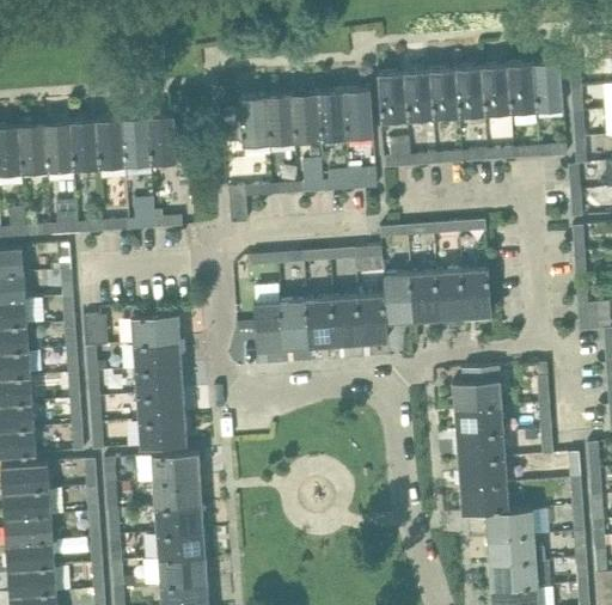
[(537,114),(563,112),(560,63),(533,66),(537,114)]
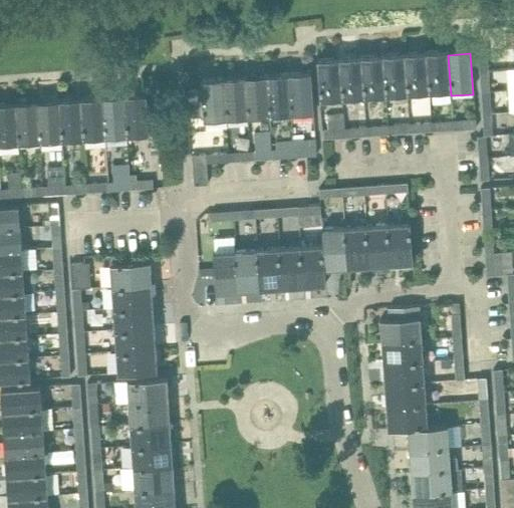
[(487,53),(484,53),(477,53),(479,76),(488,75),(487,53)]
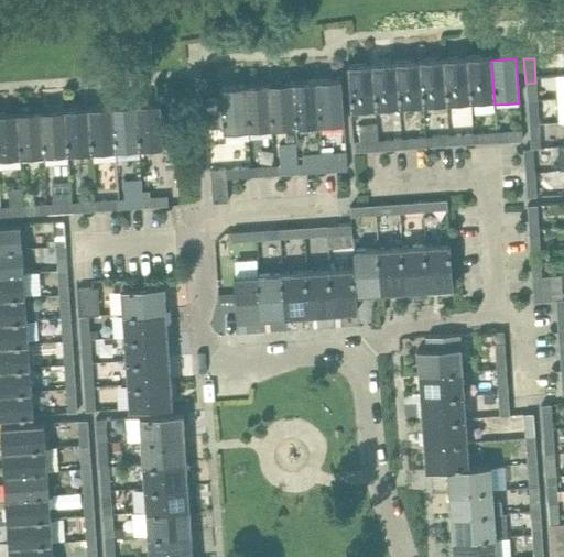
[(472,107),(495,105),(491,61),(468,63),(472,107)]
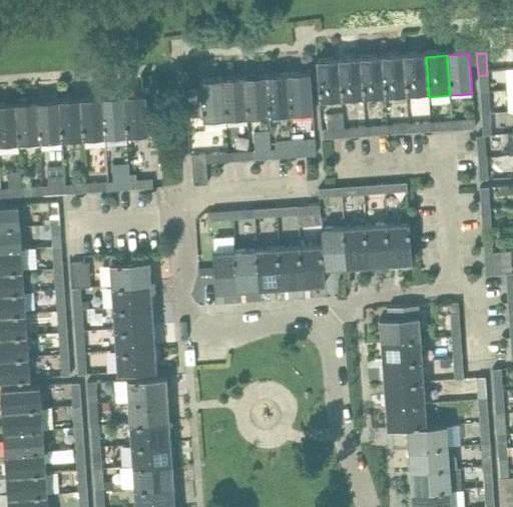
[(420,97),(429,97),(426,57),(404,58),(407,98),(420,97)]
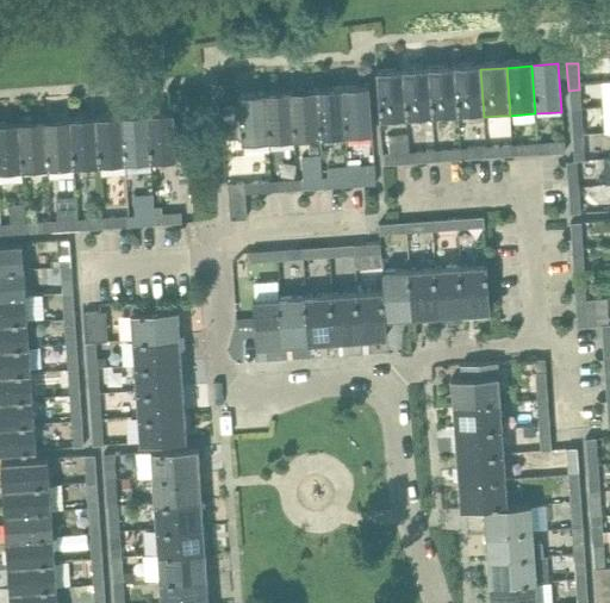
[(458,119),(484,117),(480,69),(454,72),(458,119)]
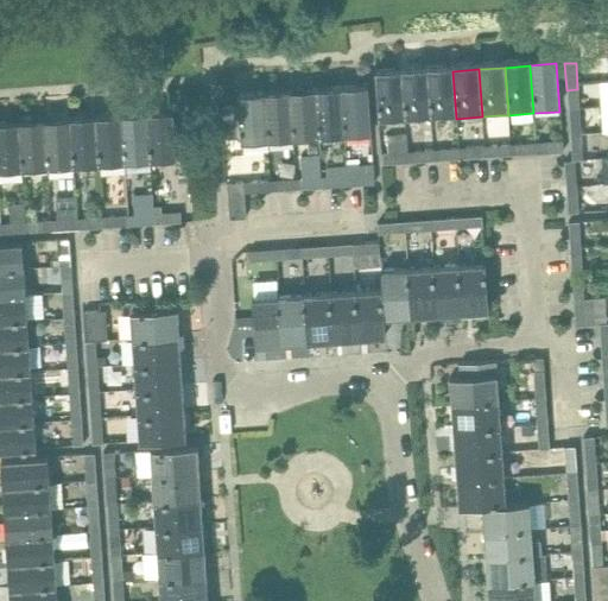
[(430,120),(456,119),(453,71),(426,73),(430,120)]
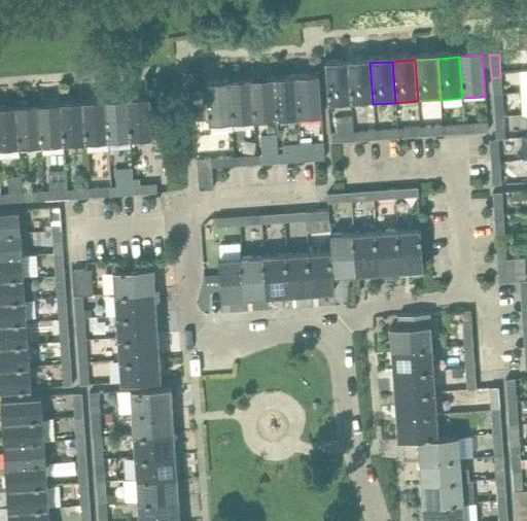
[(352,106),(373,104),(370,63),(349,65),(352,106)]
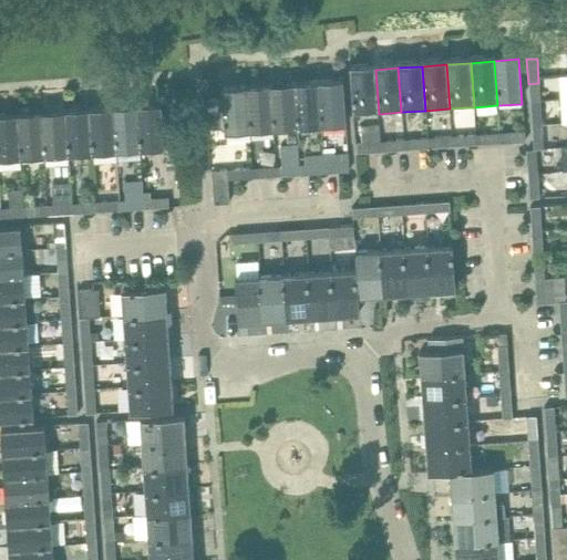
[(353,115),(379,114),(375,70),(350,71),(353,115)]
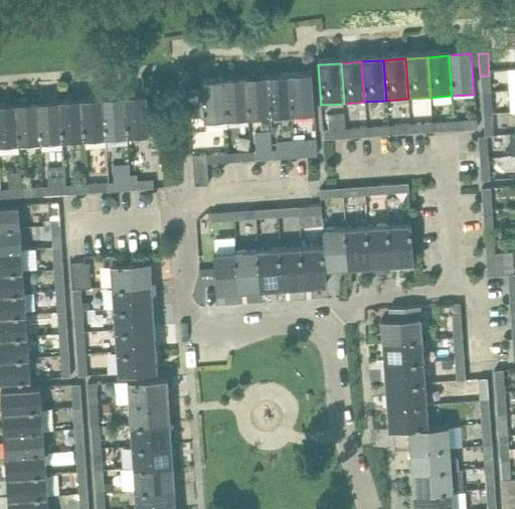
[(292,118),(315,117),(312,76),(311,77),(289,79),(292,118)]
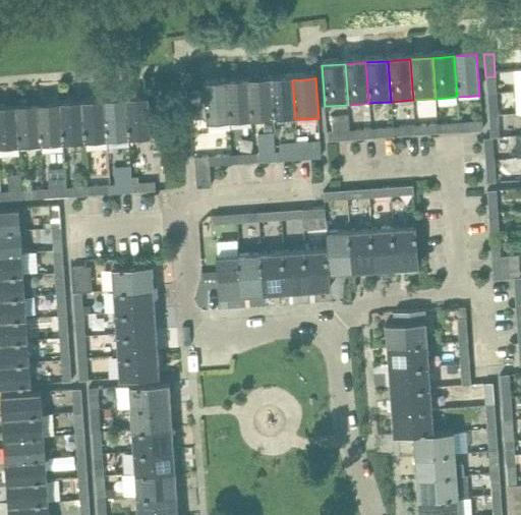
[(273,121),(295,119),(292,80),(270,81),(273,121)]
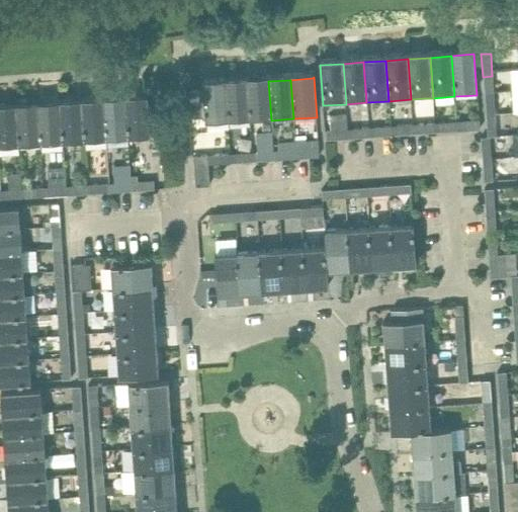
[(250,121),(271,120),(268,81),(247,82),(250,121)]
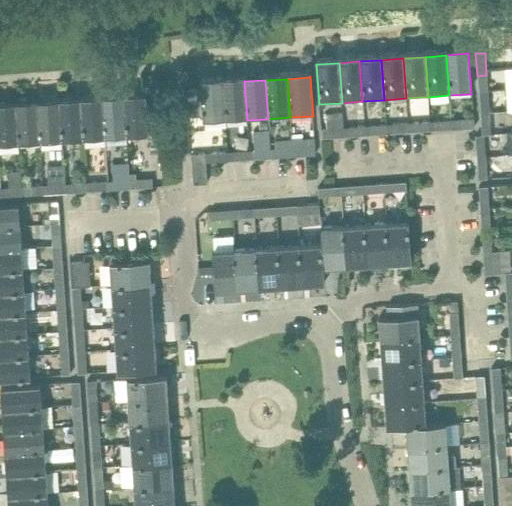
[(488,96),(487,80),(478,81),(479,97),(488,96)]
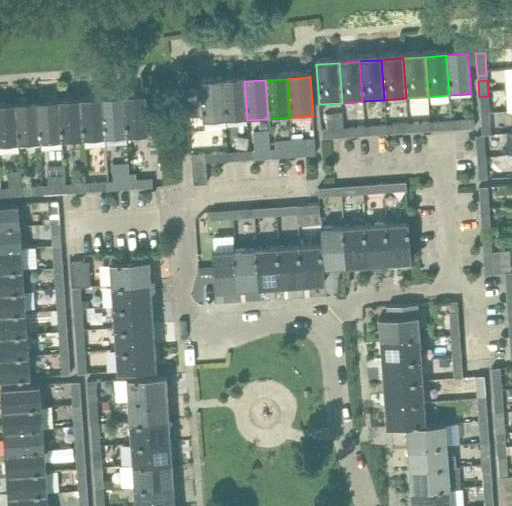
[(225,122),(247,120),(244,81),(223,83),(225,122)]
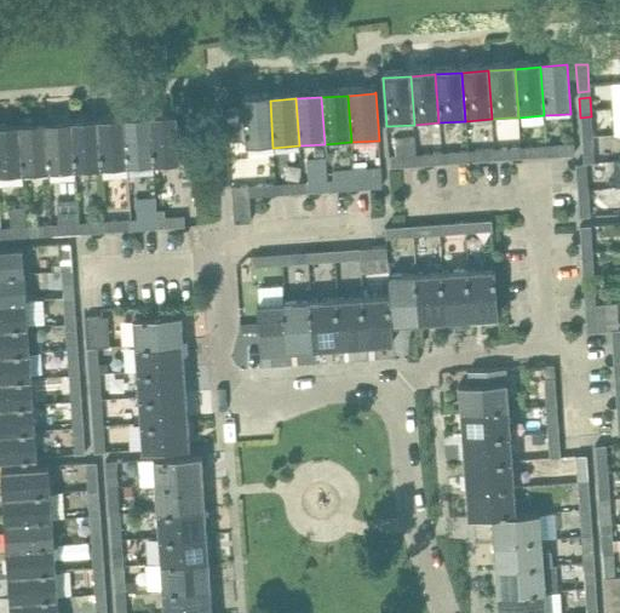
[(273,148),(270,101),(245,102),(244,102),(244,114),(227,115),(229,147),(246,145),(246,150),(273,148)]
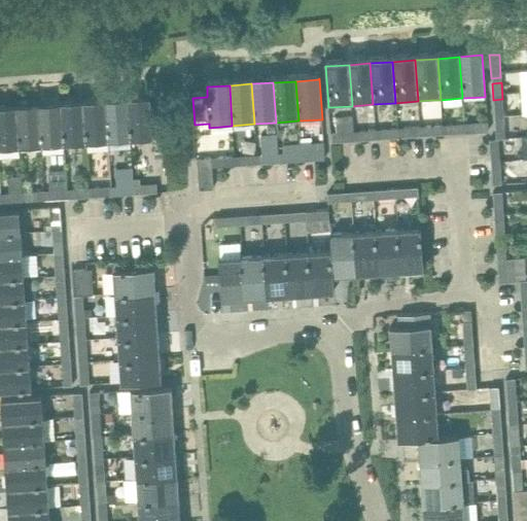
[(128,103),(130,143),(153,142),(150,101),(128,103)]
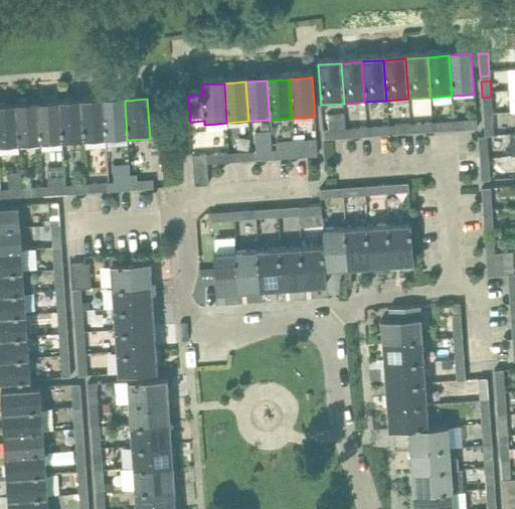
[(125,101),(103,102),(106,142),(127,140),(125,101)]
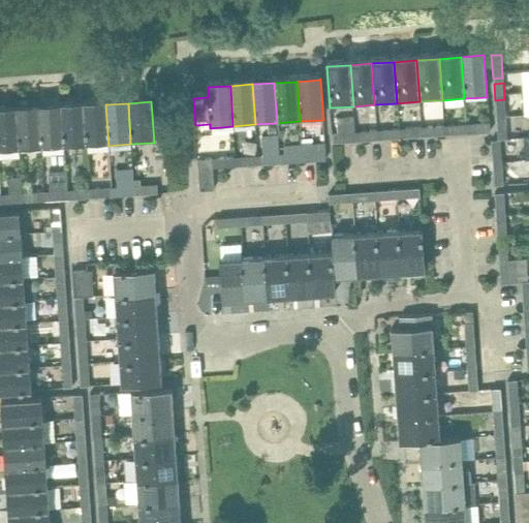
[(87,147),(109,146),(105,104),(84,105),(87,147)]
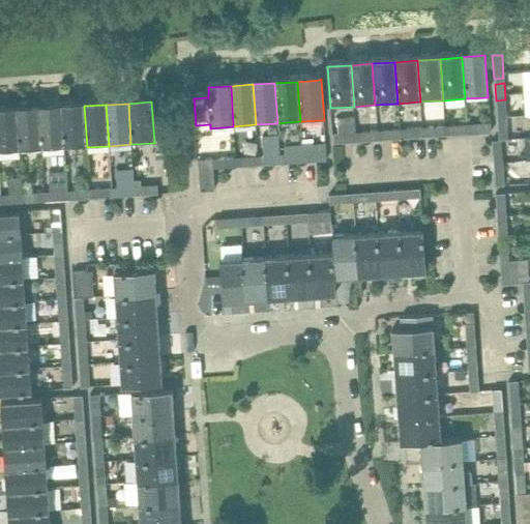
[(65,149),(87,147),(84,106),(62,108),(65,149)]
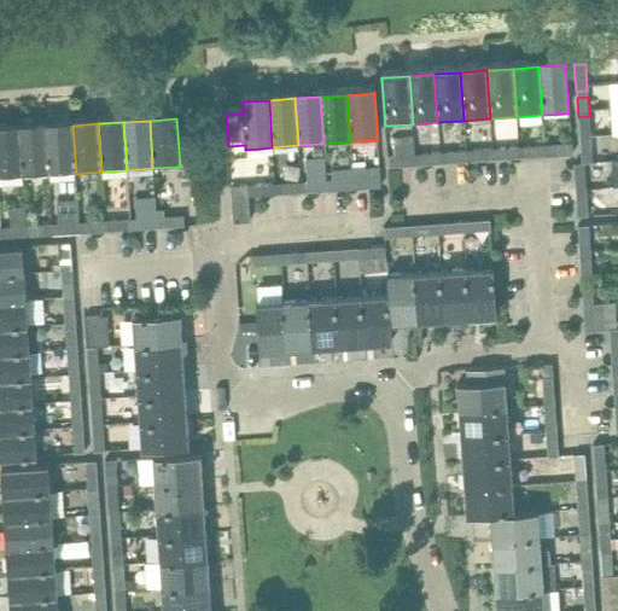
[(578,123),(581,144),(592,144),(590,123),(578,123)]
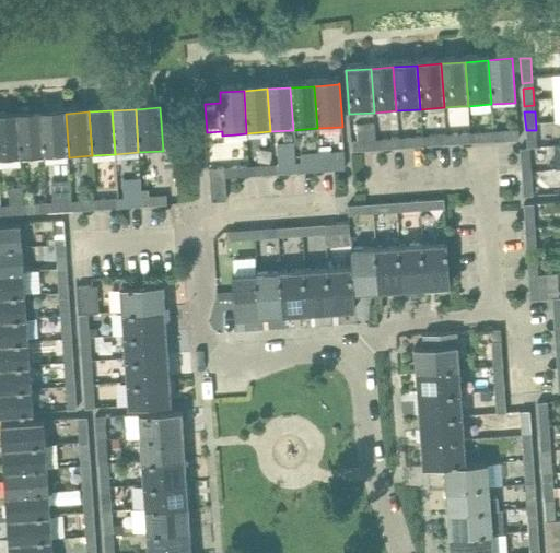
[(45,159),(69,157),(66,114),(42,115),(45,159)]
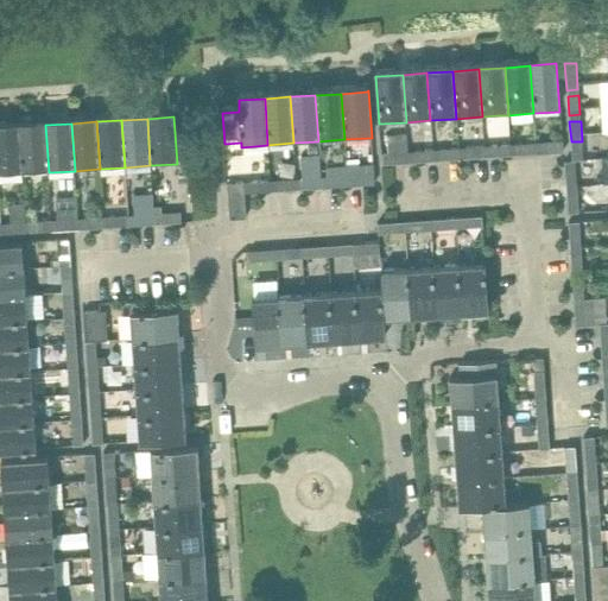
[(23,175),(49,172),(45,125),(20,127),(23,175)]
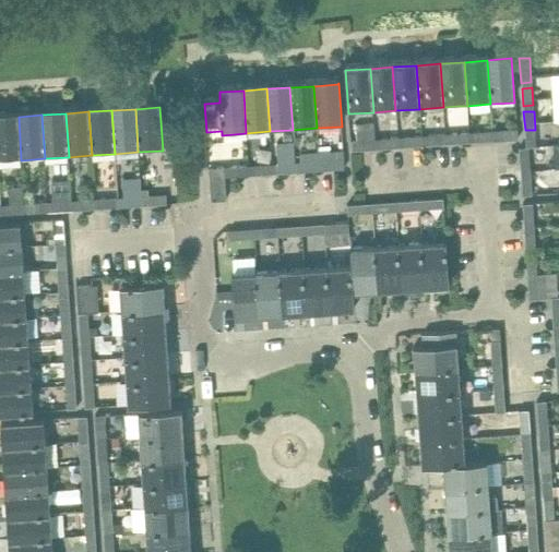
[(0,160),(21,160),(19,117),(0,118),(0,160)]
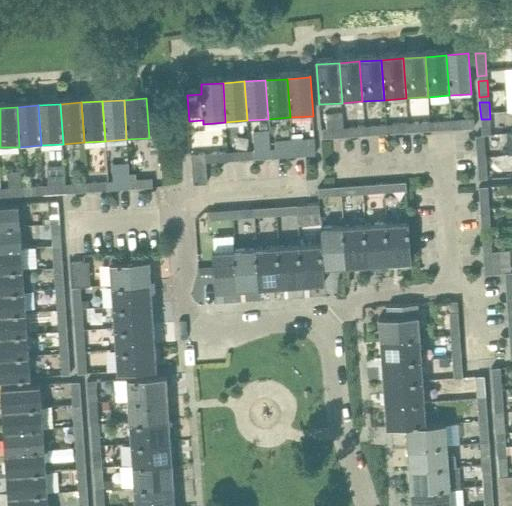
[(322,144),(345,142),(344,132),(343,118),(327,119),(328,134),(322,134),(322,144)]
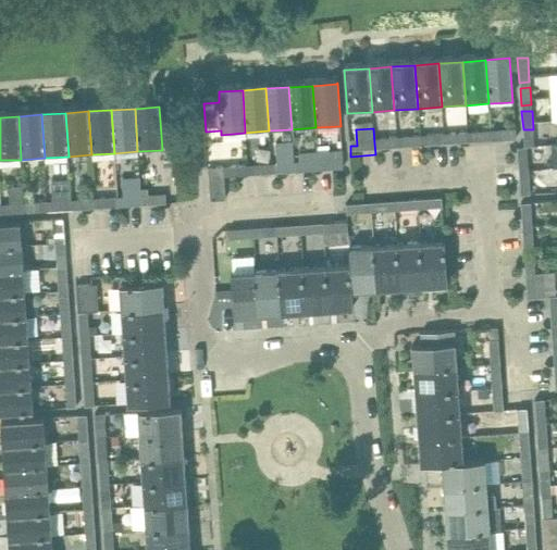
[(496,136),(497,146),(517,145),(516,134),(496,136)]
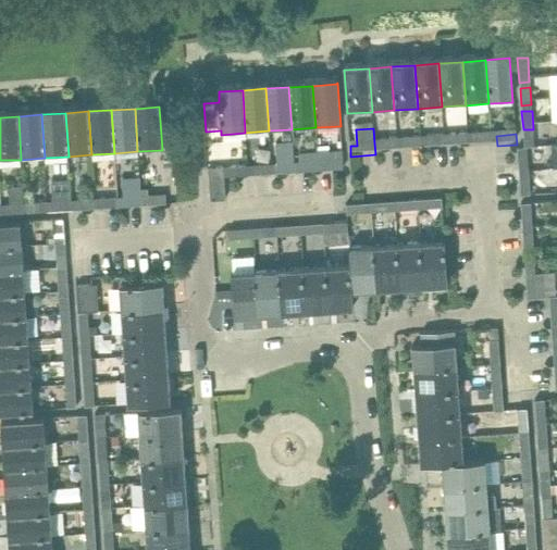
[(535,152),(533,135),(523,136),(524,153),(528,153),(528,152),(535,152)]
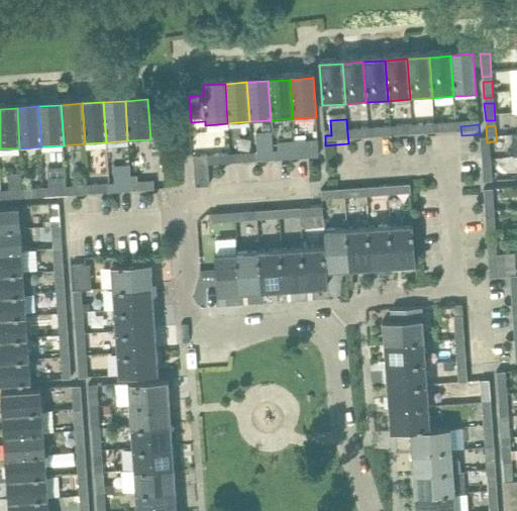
[(455,135),(455,126),(439,127),(440,136),(455,135)]
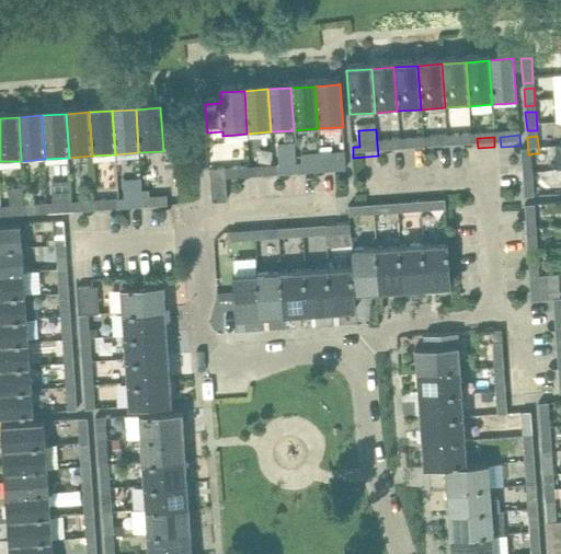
[(471,149),(471,138),(453,140),(454,150),(471,149)]
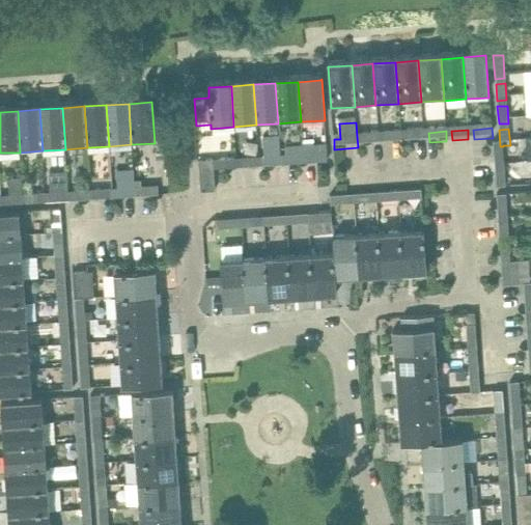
[(423,142),(423,133),(406,134),(407,144),(423,142)]
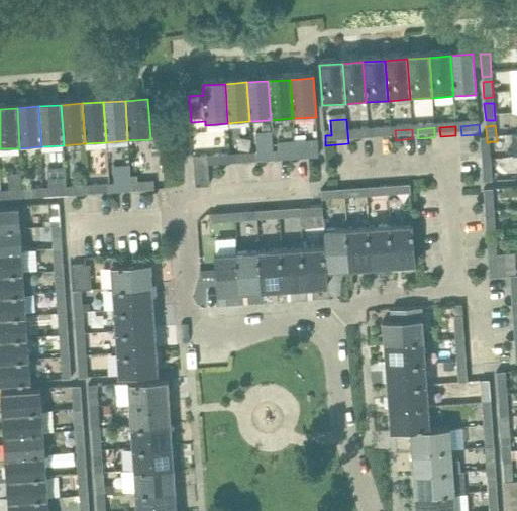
[(391,140),(390,131),(374,132),(374,141),(391,140)]
